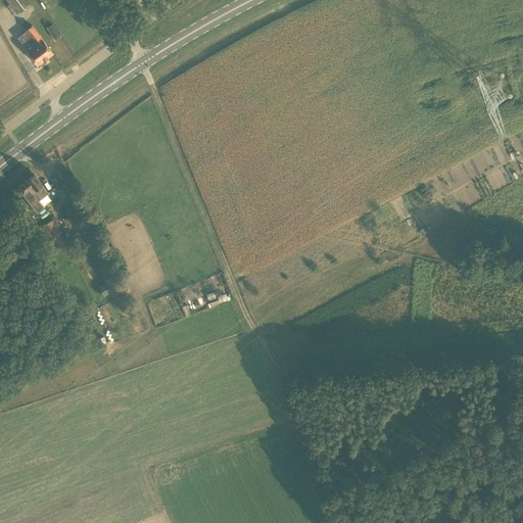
[(6,0),(10,6),(8,7),(14,15),(27,7),(20,0),(6,0)]
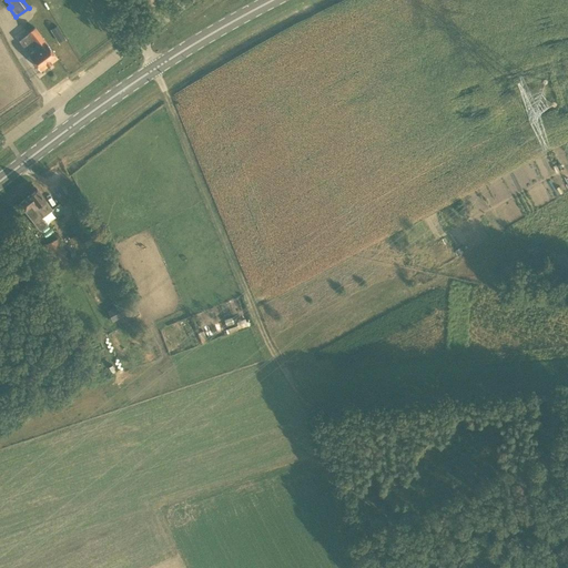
[(41,71),(58,58),(36,28),(28,32),(29,33),(40,49),(30,56),(30,57),(41,71)]
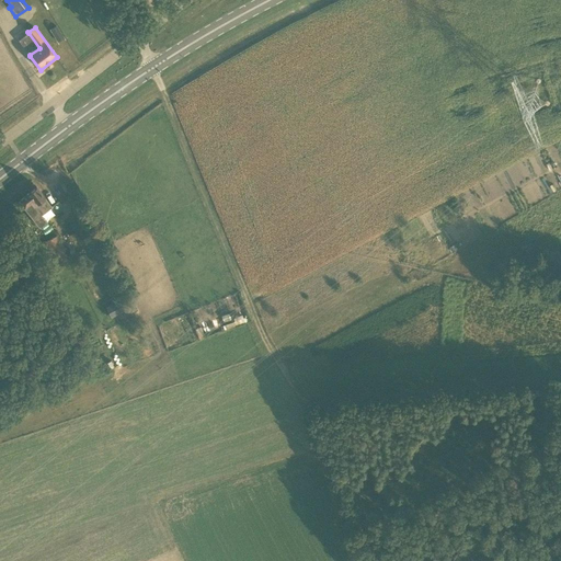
[(52,206),(44,196),(36,186),(29,192),(30,193),(19,201),(34,219),(39,227),(46,221),(41,215),(52,206)]
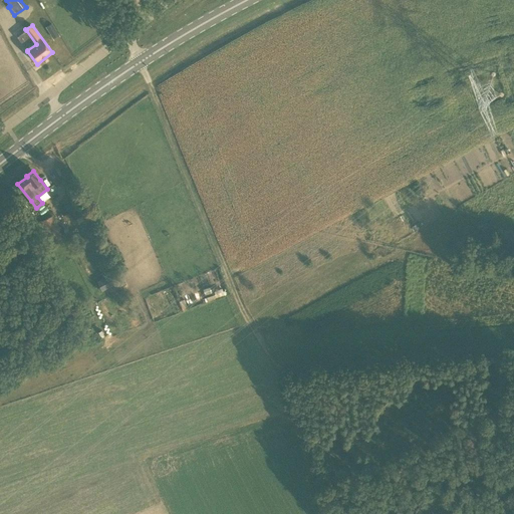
[(64,240),(52,216),(40,221),(34,224),(39,236),(46,233),(52,246),(64,240)]
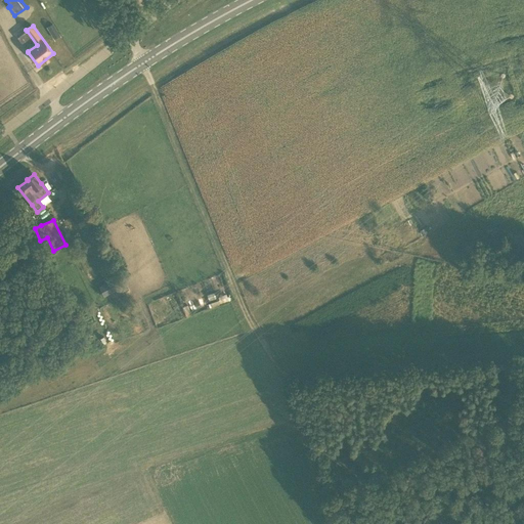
[(103,296),(120,287),(115,277),(98,287),(103,296)]
